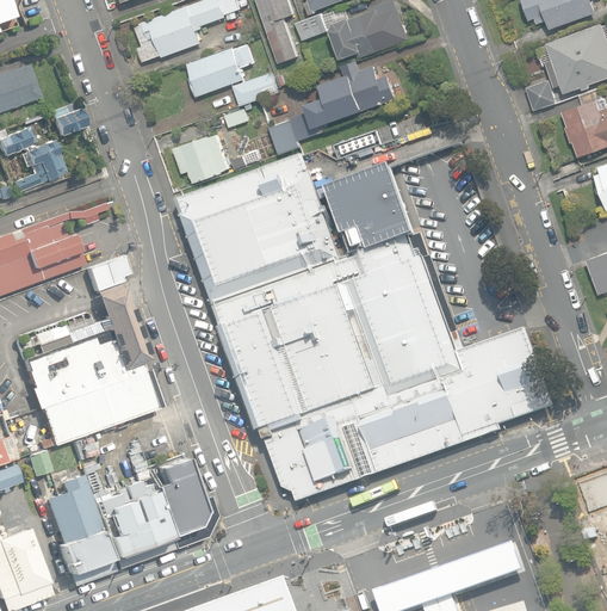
[(0,22),(10,18),(2,0),(0,0),(0,22)]
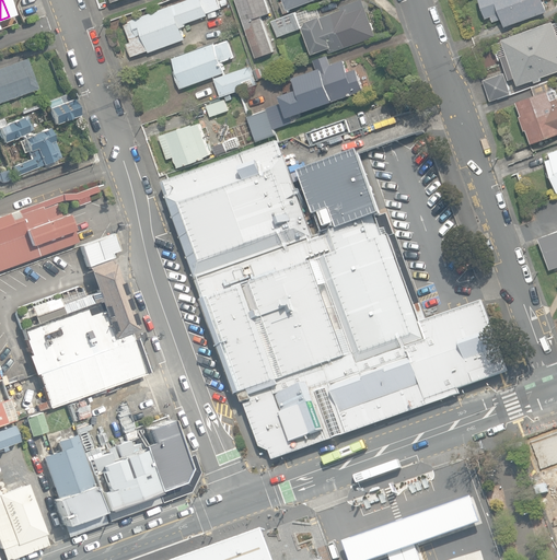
[(125,44),(129,57),(146,50),(147,51),(183,39),(178,27),(183,26),(182,23),(205,15),(204,13),(218,9),(215,0),(182,0),(128,19),(129,21),(122,24),(128,43),(125,44)]
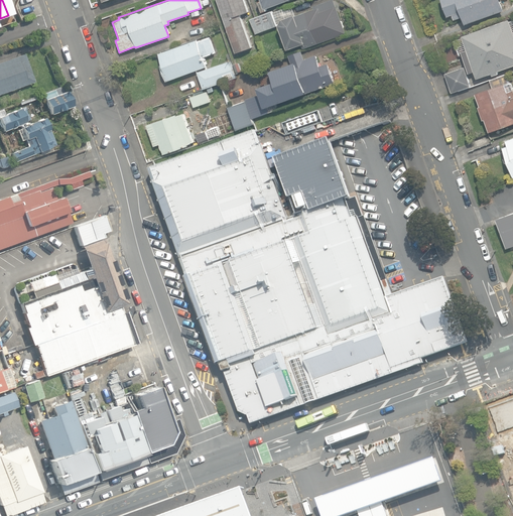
[(214,0),(234,52),(250,46),(238,14),(246,11),(242,0),(214,0)]
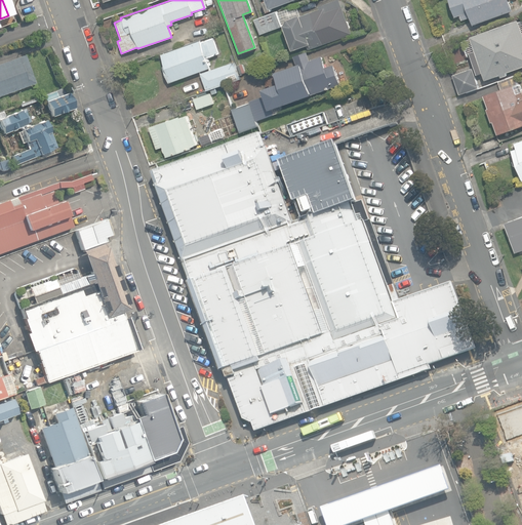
[(263,0),(267,9),(291,0),(263,0)]
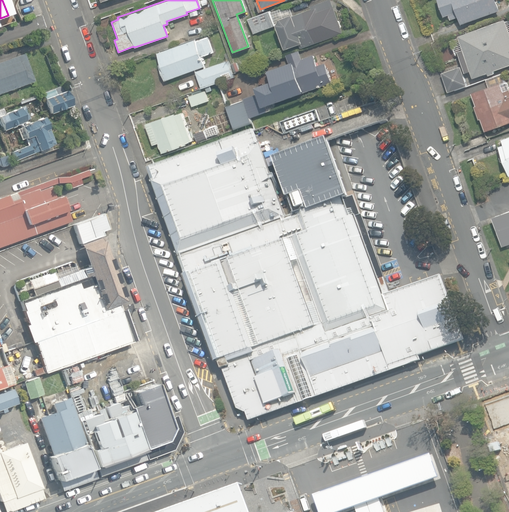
[(298,48),(341,33),(328,0),(324,0),(309,6),(310,9),(279,19),(275,25),(283,49),(298,46),(298,48)]
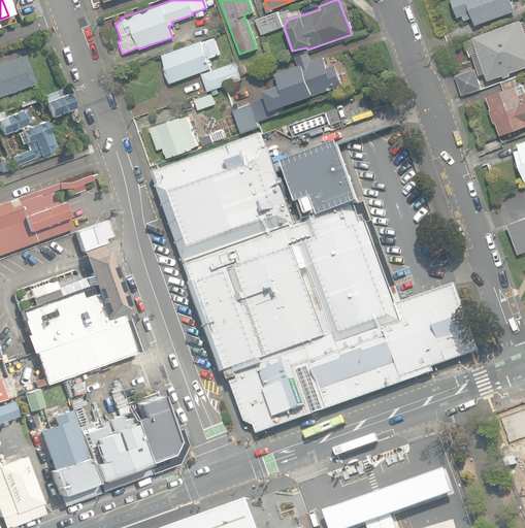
[(470,18),(473,25),(513,10),(509,0),(449,0),(456,17),(461,15),(463,20),(470,18)]
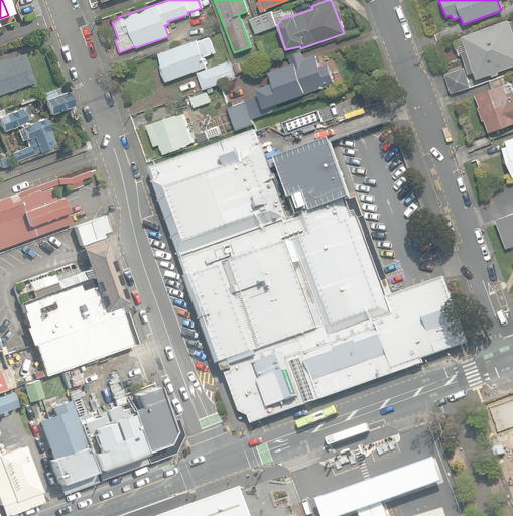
[(248,18),(254,33),(275,25),(269,10),(248,18)]
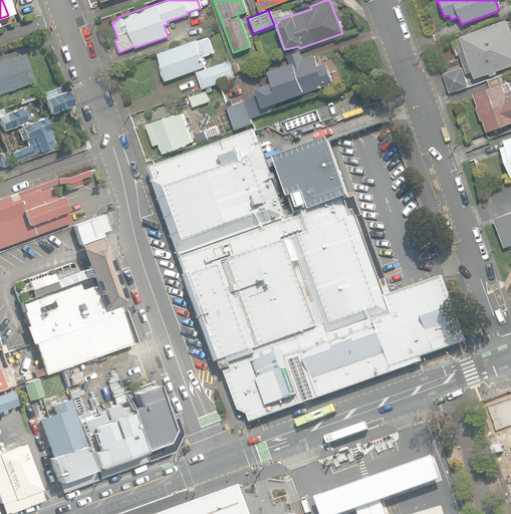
[(510,63),(510,36),(505,19),(457,36),(462,48),(457,50),(465,73),(469,71),(472,78),(510,63)]
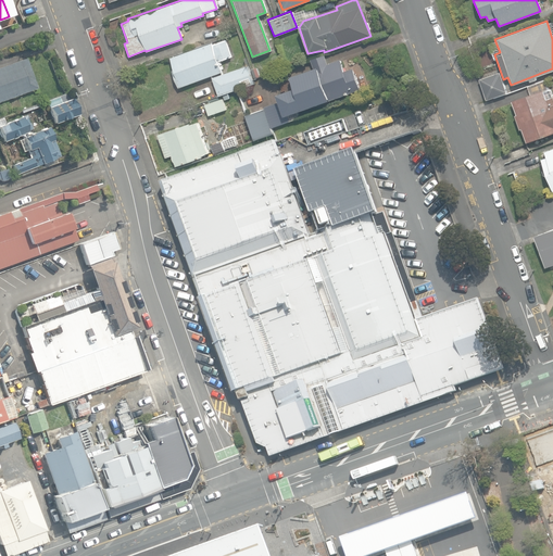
[(172,72),(177,87),(221,72),(217,62),(229,58),(223,40),(212,45),(211,42),(168,58),(174,71),(172,72)]
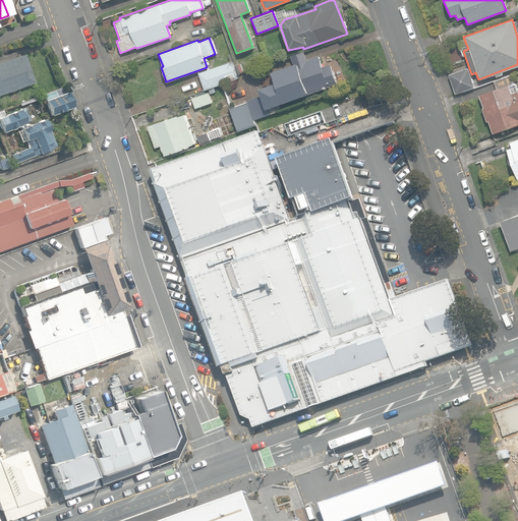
[(229,108),(236,130),(253,124),(252,120),(277,111),(275,106),(336,84),(329,64),(322,66),(317,55),(305,59),(302,51),(289,55),(292,64),(270,72),(273,82),(260,88),(262,95),(229,108)]
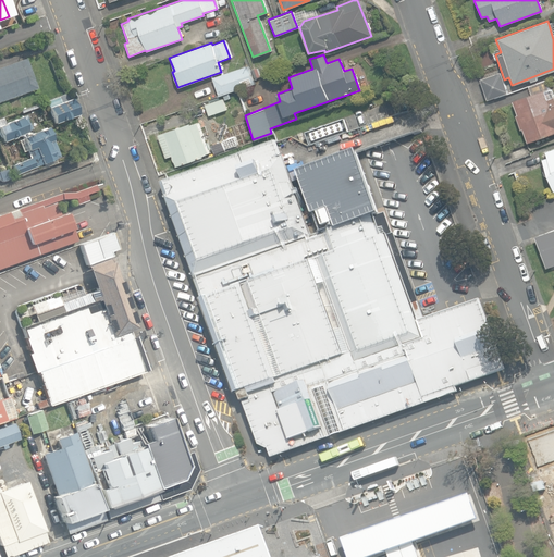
[(0,101),(34,89),(23,59),(0,66),(0,101)]
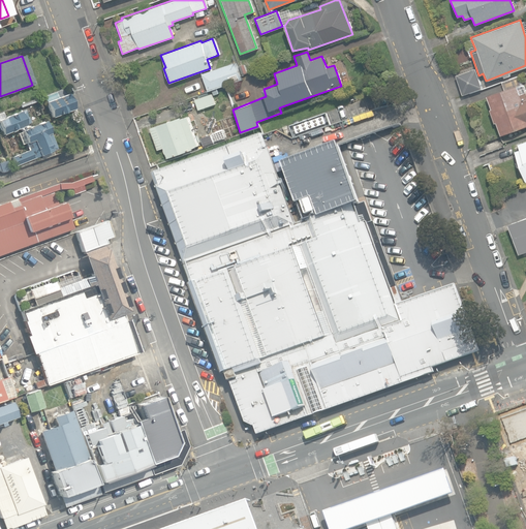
[(199,73),(206,91),(239,79),(234,62),(199,73)]
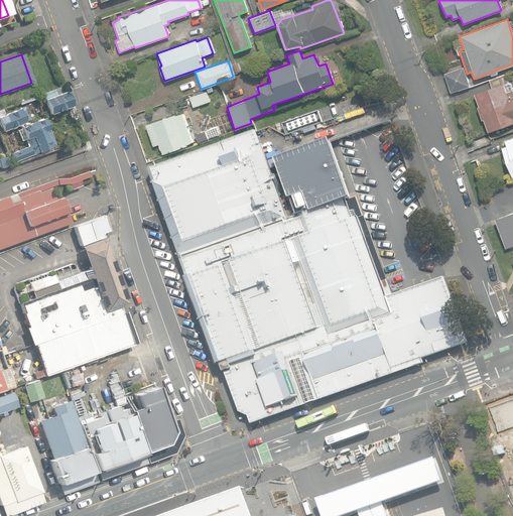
[(234,74),(239,72),(236,62),(231,63),(234,74)]
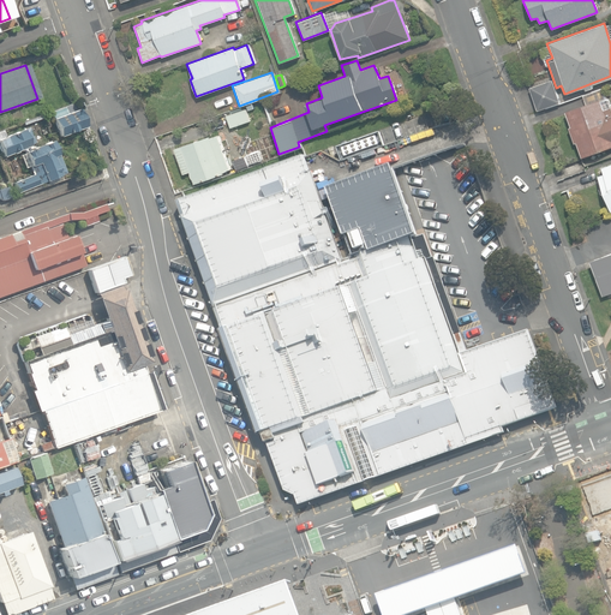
[(556,103),(547,81),(526,89),(534,112),(556,103)]
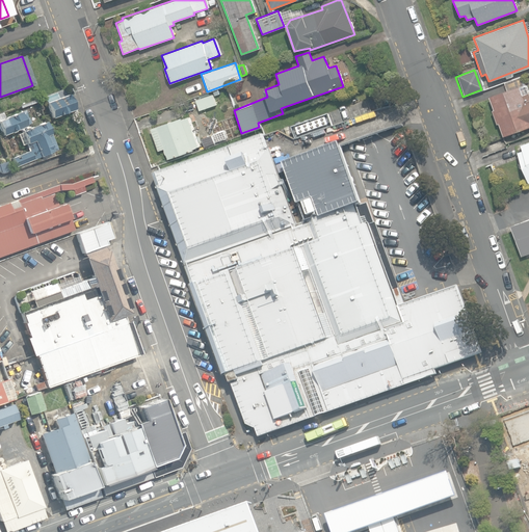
[(497,123),(501,136),(528,126),(528,98),(521,76),(502,83),(505,91),(487,98),(492,109),(491,110),(496,124),(497,123)]
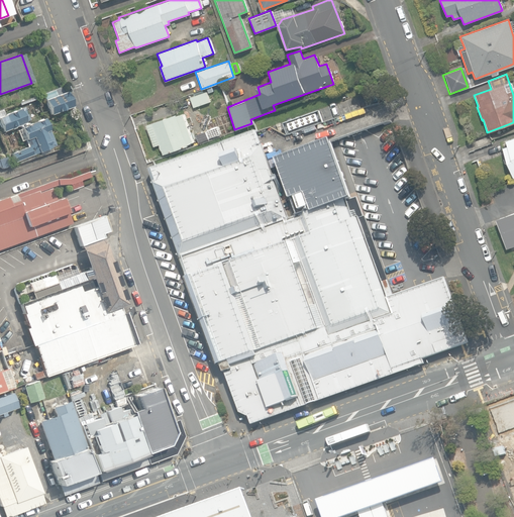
[(40,95),(47,115),(70,108),(64,91),(62,92),(61,89),(40,95)]
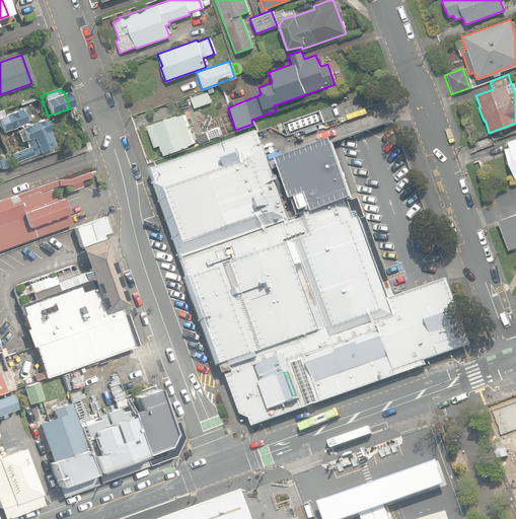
[(190,96),(193,107),(208,102),(205,91),(190,96)]
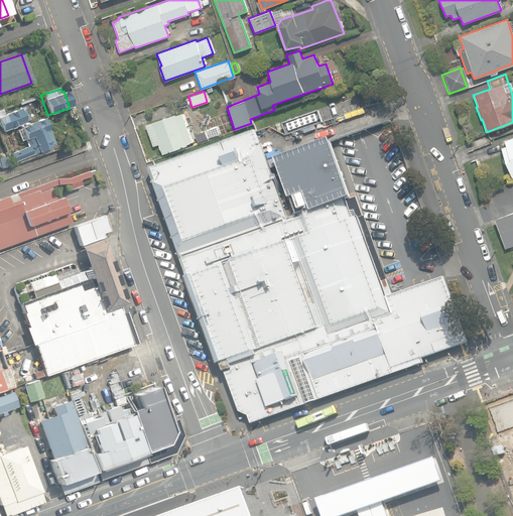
[(0,132),(23,123),(23,122),(26,121),(20,107),(0,114),(0,132)]
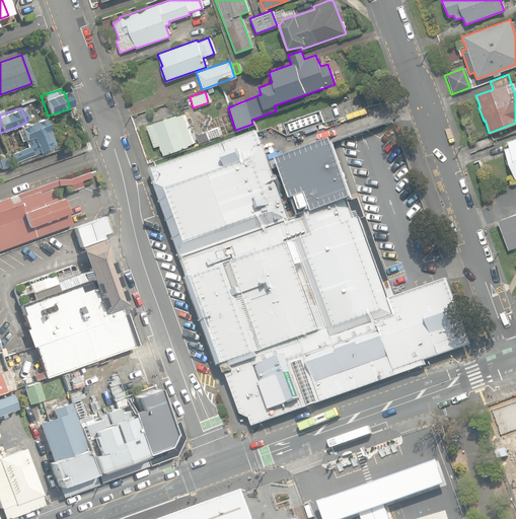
[(158,145),(162,155),(193,144),(181,114),(176,116),(176,114),(145,126),(153,147),(158,145)]
